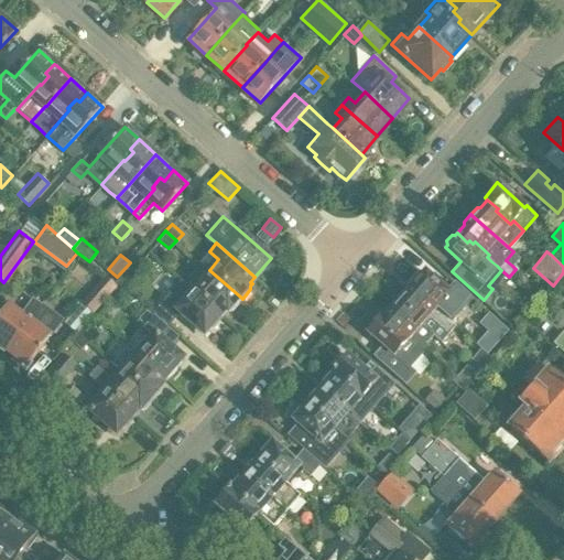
[(194,288),(193,289),(221,313),(226,308),(228,310),(229,309),(232,309),(242,299),(240,297),(209,270),(194,288)]
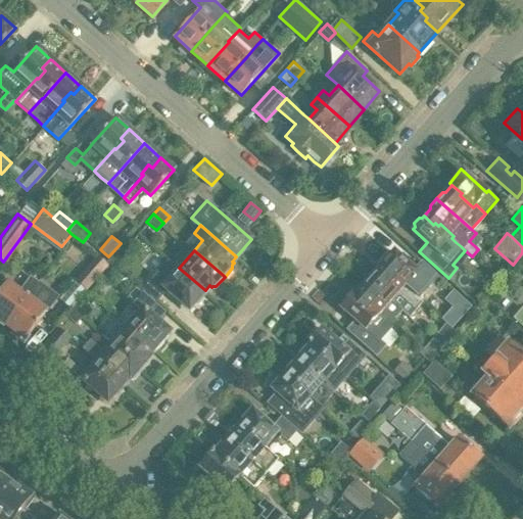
[(393,250),(381,264),(394,275),(392,277),(406,290),(408,288),(417,295),(436,274),(427,266),(426,266),(423,262),(416,270),(393,250)]
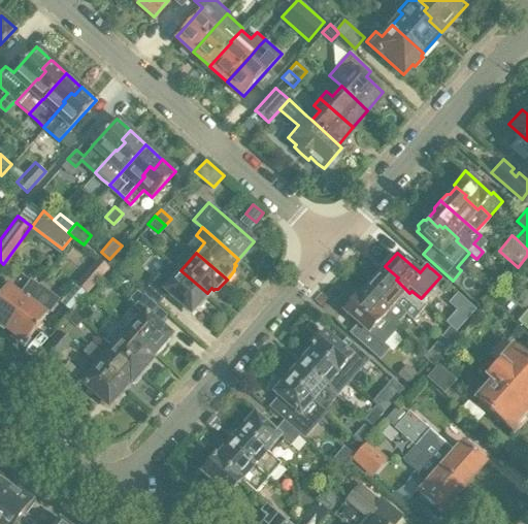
[(72,309),(78,302),(78,301),(109,266),(98,256),(60,299),(72,309)]
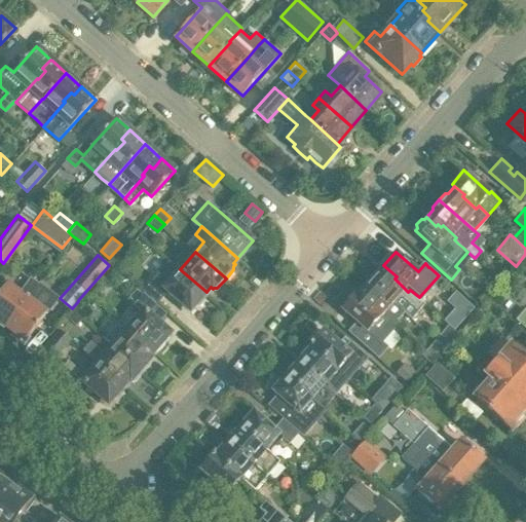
[(170,258),(143,289),(158,301),(166,291),(190,311),(207,292),(180,269),(181,268),(170,258)]
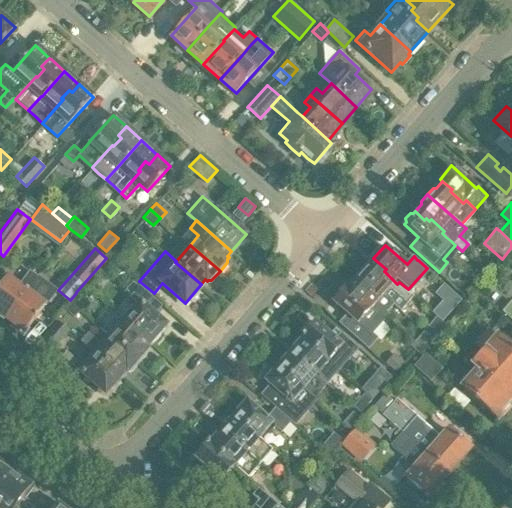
[(364,265),(358,272),(360,273),(384,294),(393,303),(400,309),(407,302),(413,294),(408,290),(408,289),(399,282),(397,284),(384,271),(386,269),(373,258),(367,265),(364,265)]
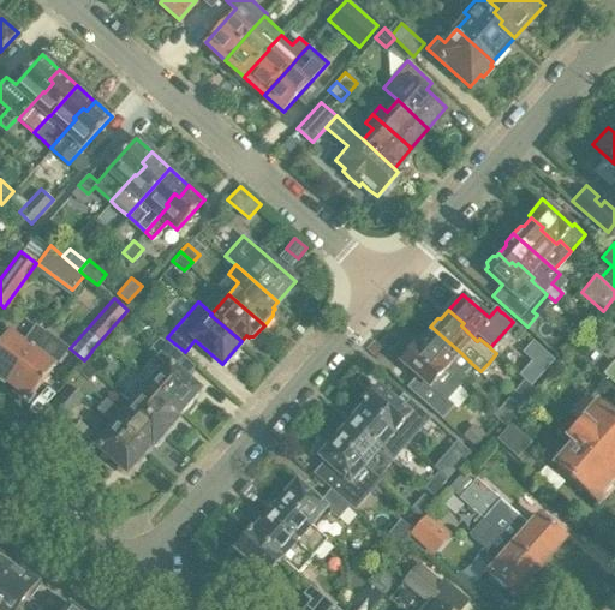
[(0,340),(0,374),(6,380),(43,329),(35,323),(22,340),(9,329),(0,340)]
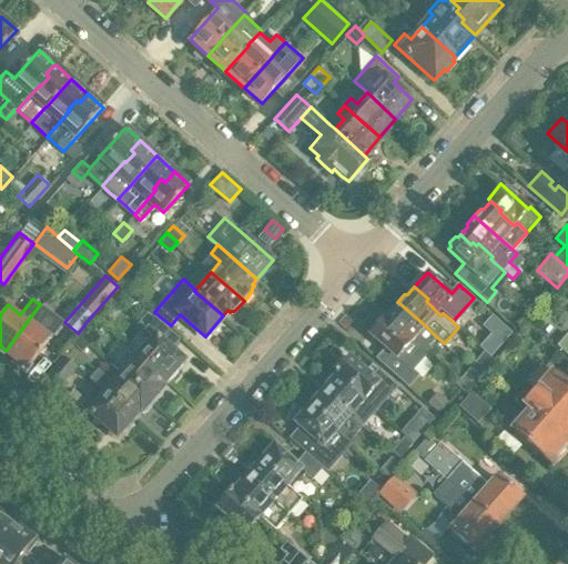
[(392,312),(385,320),(397,332),(401,328),(414,340),(413,342),(416,345),(421,349),(426,354),(428,355),(434,349),(428,344),(436,336),(426,326),(399,303),(397,302),(391,309),(392,312)]
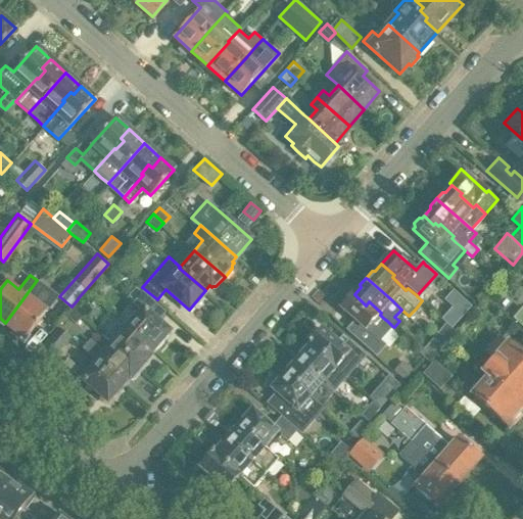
[(37,280),(5,323),(14,329),(12,332),(24,340),(36,323),(49,332),(56,324),(49,318),(45,322),(40,318),(57,295),(37,280)]
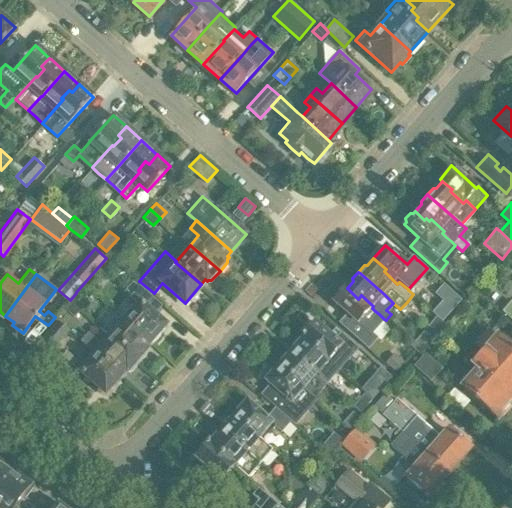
[(132,280),(125,288),(131,293),(130,295),(138,303),(125,317),(151,341),(167,324),(154,313),(162,304),(140,284),(139,285),(132,280)]
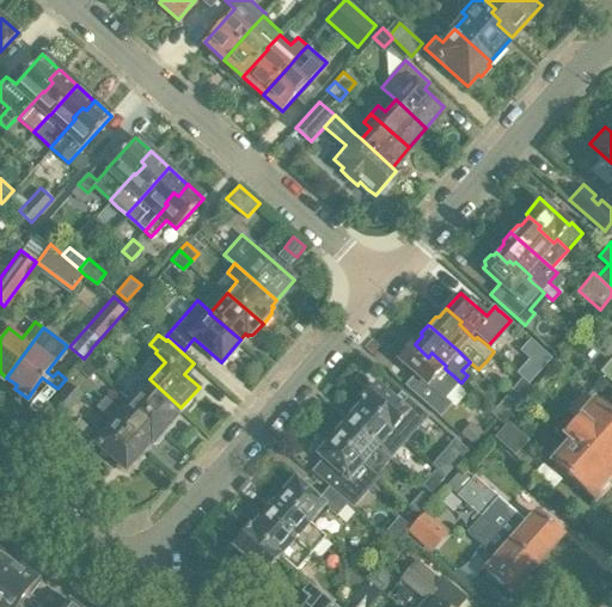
[(412,342),(398,359),(415,374),(408,382),(440,412),(452,399),(447,394),(459,381),(453,375),(448,372),(445,368),(446,366),(432,353),(428,357),(415,344),(412,342)]
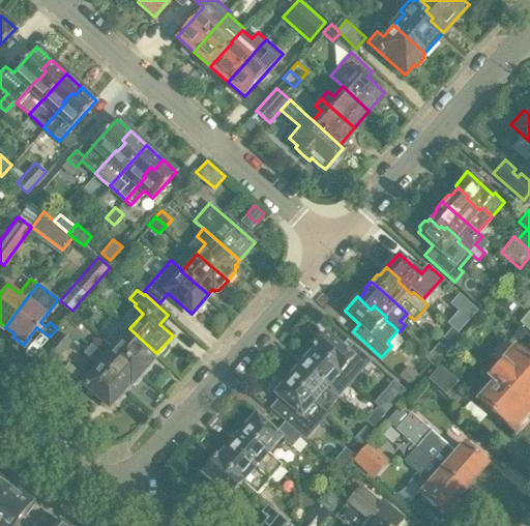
[(72,311),(83,320),(89,312),(79,303),(72,311)]
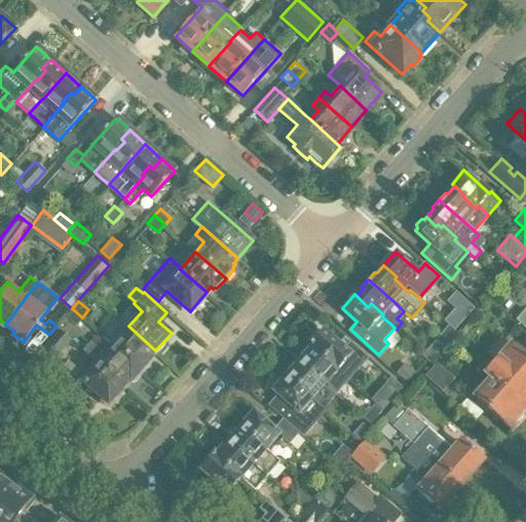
[(516,318),(525,327),(525,307),(516,318)]
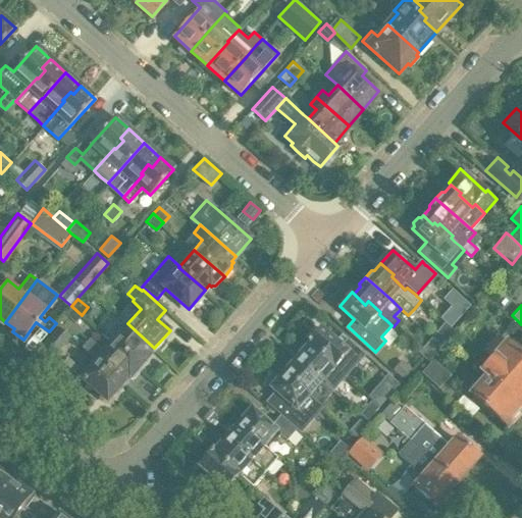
[(75,321),(82,315),(71,306),(65,313),(75,321)]
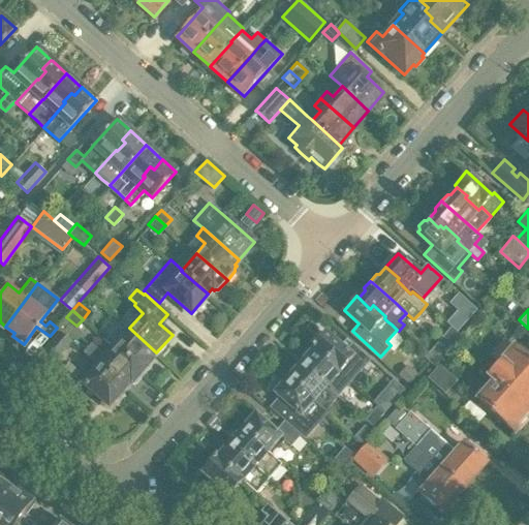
[(445,320),(450,325),(457,331),(465,321),(454,311),(445,320)]
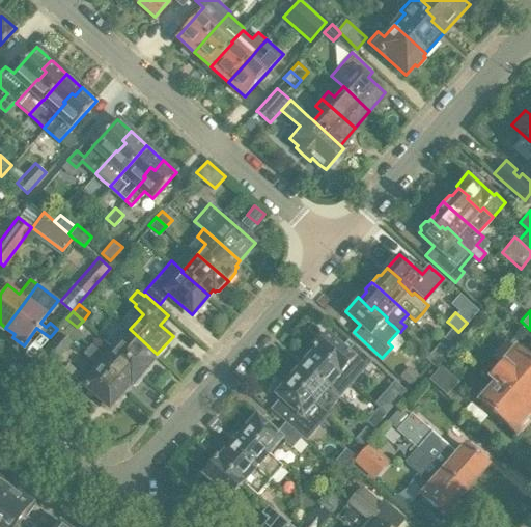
[(121,323),(106,340),(114,348),(143,372),(145,375),(152,366),(152,362),(155,360),(152,358),(157,354),(130,329),(121,323)]
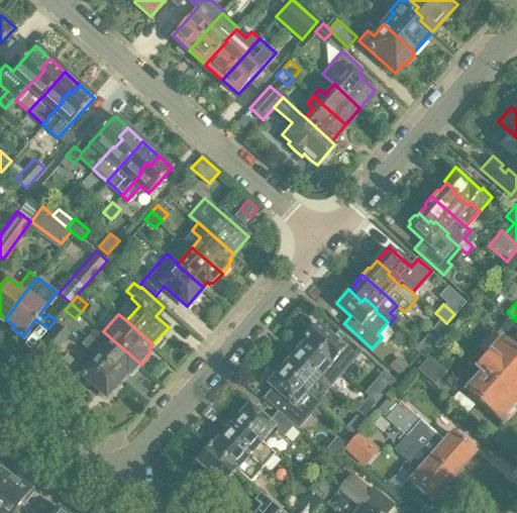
[(427,333),(437,341),(450,326),(446,323),(440,317),(427,333)]
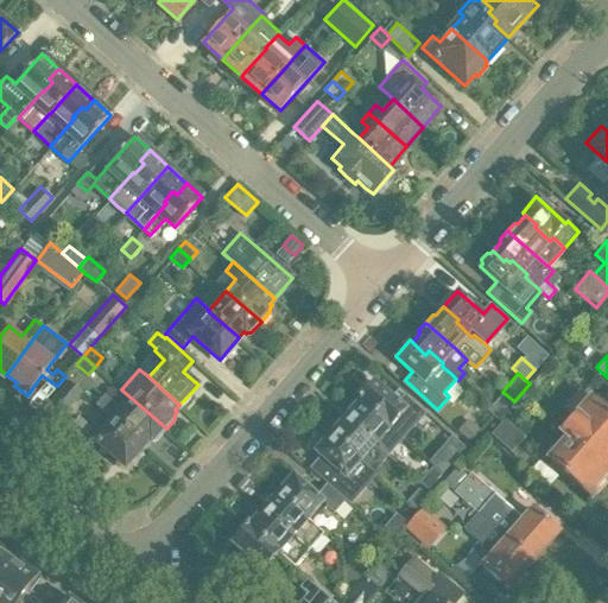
[(55,418),(80,391),(69,380),(44,408),(55,418)]
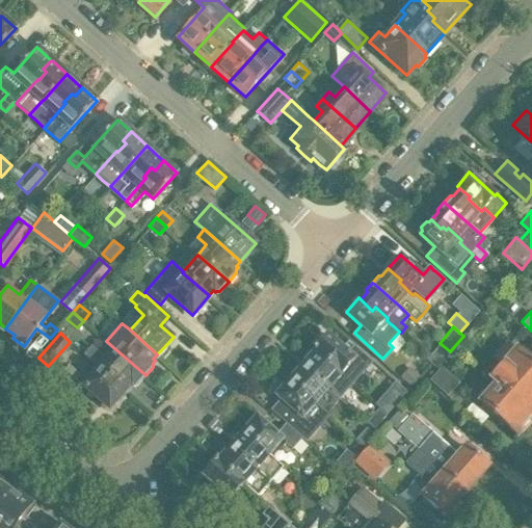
[(326,334),(313,348),(315,350),(342,374),(352,383),(365,368),(371,361),(353,345),(348,352),(344,349),(326,334)]
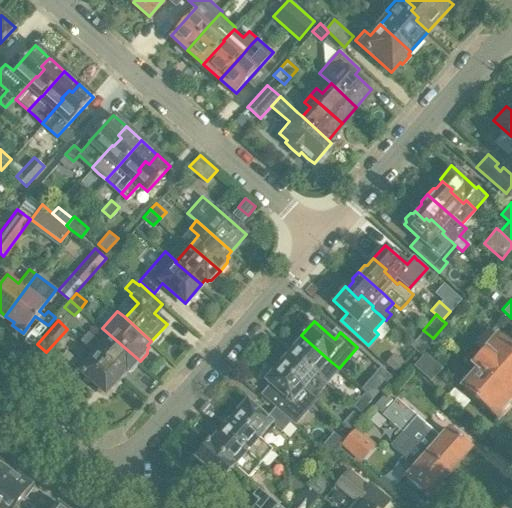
[(421,351),(433,338),(423,330),(412,343),(421,351)]
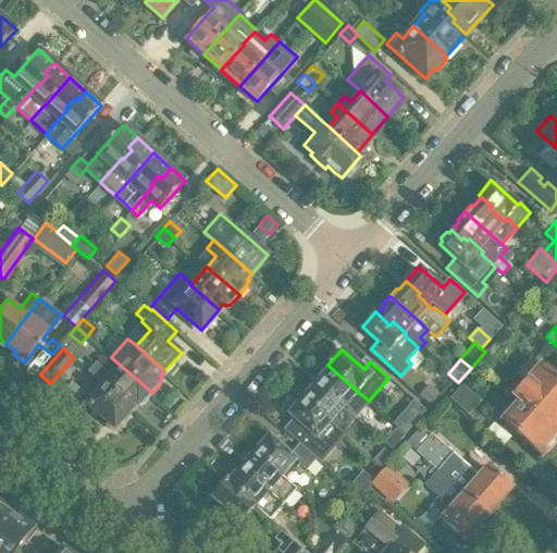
[(515,397),(521,403),(555,432),(556,429),(556,381),(531,359),(517,376),(527,383),(515,397)]
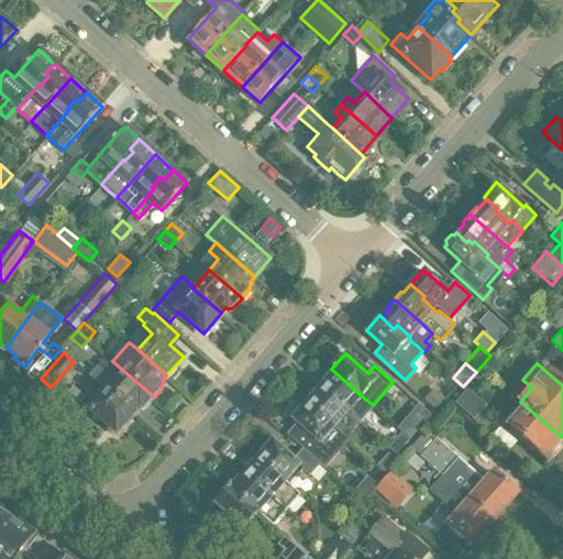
[(97,364),(88,373),(103,387),(133,413),(139,406),(141,407),(143,405),(147,405),(154,397),(152,395),(121,369),(113,376),(112,377),(97,364)]
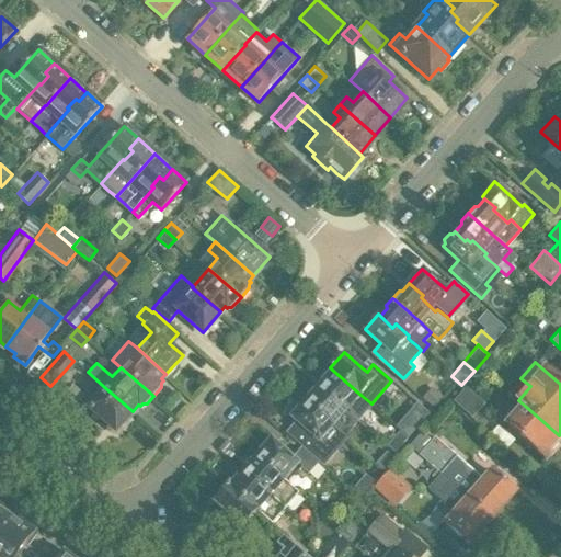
[(323,379),(319,385),(351,413),(357,419),(371,404),(361,395),(332,370),(330,367),(323,374),(323,379)]
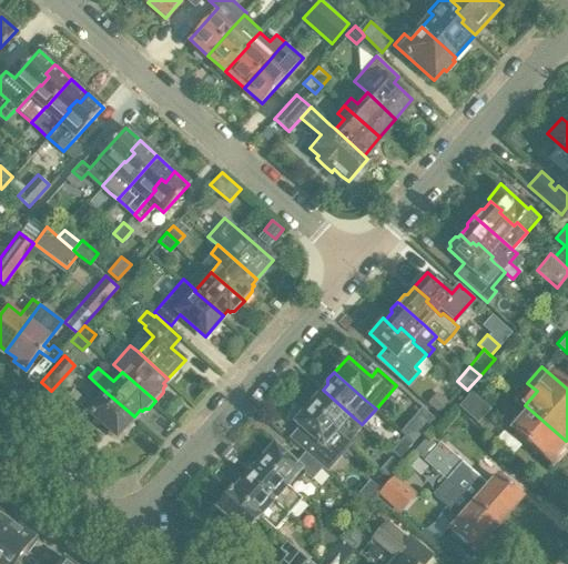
[(75,406),(83,398),(72,389),(64,396),(75,406)]
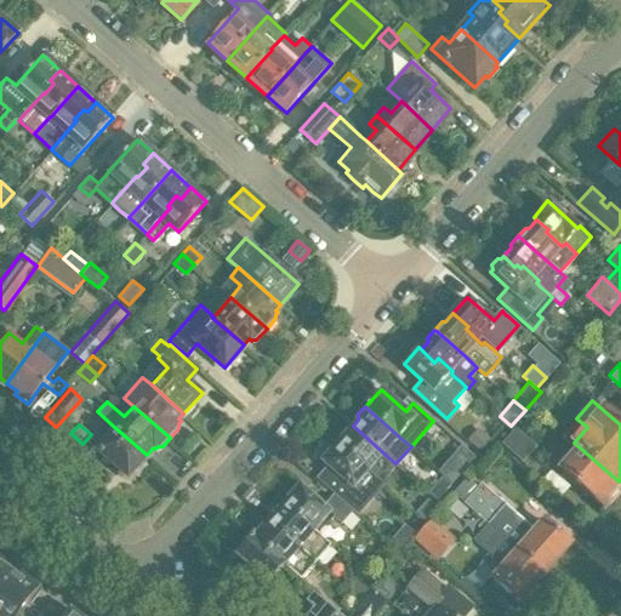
[(477,425),(467,438),(480,449),(491,435),(477,425)]
